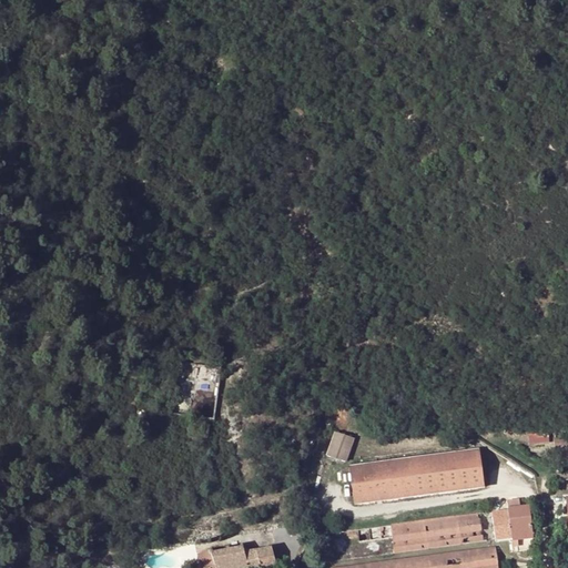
[(550,428),(526,426),(525,442),(549,444),(550,428)]
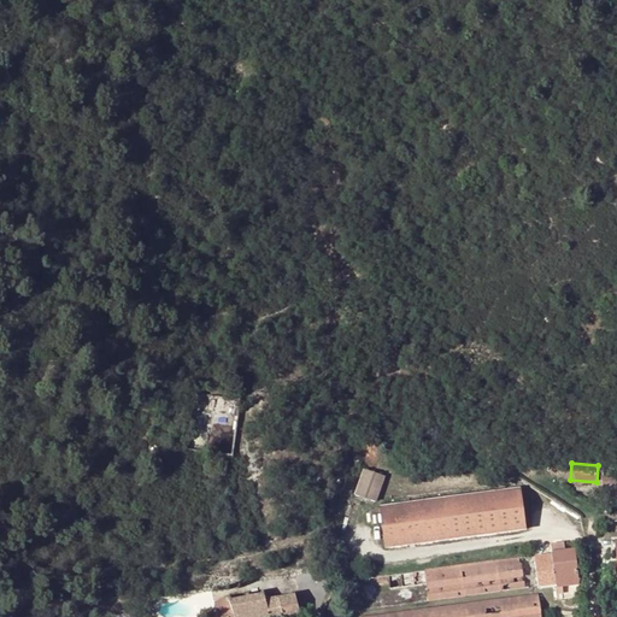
[(382,481),(366,474),(358,494),(372,500),(382,481)]
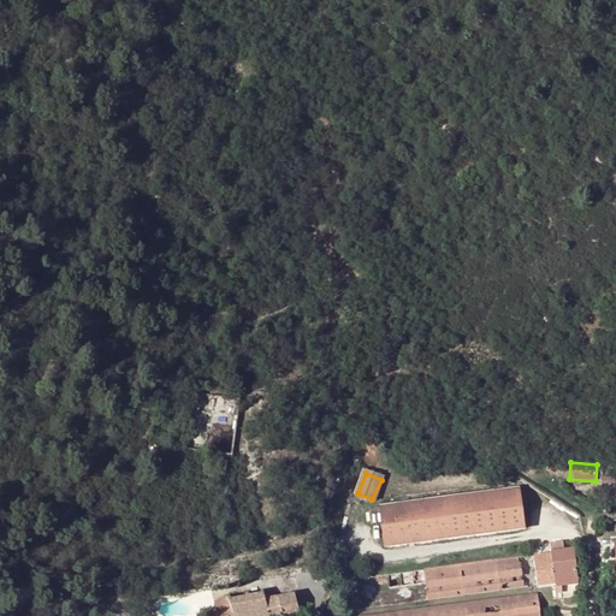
[(615,477),(603,478),(603,487),(615,486),(615,477)]
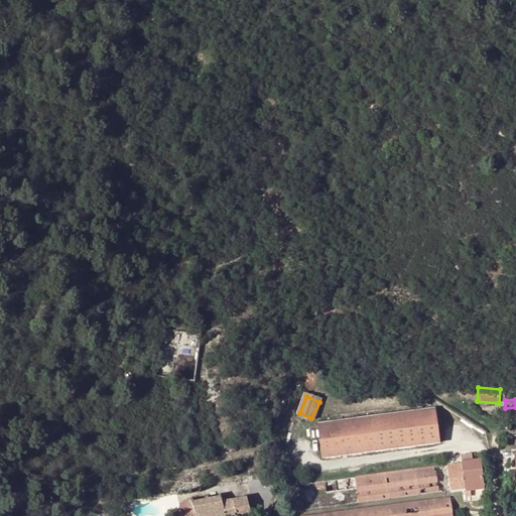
[(435,409),(318,424),(324,458),(439,442),(435,409)]
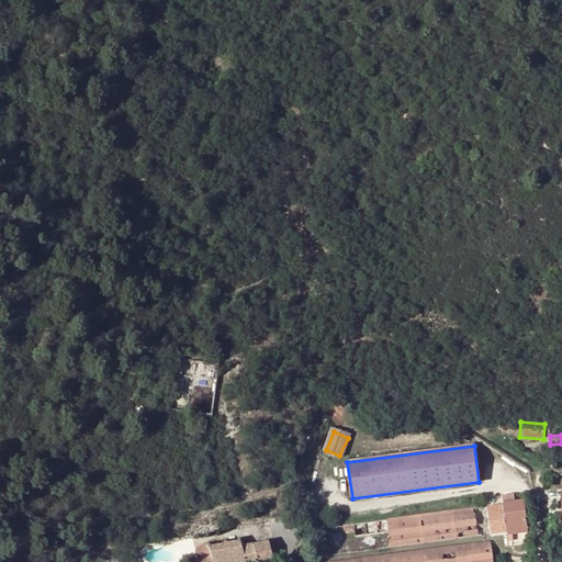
[(525,502),(505,504),(508,535),(528,532),(525,502)]
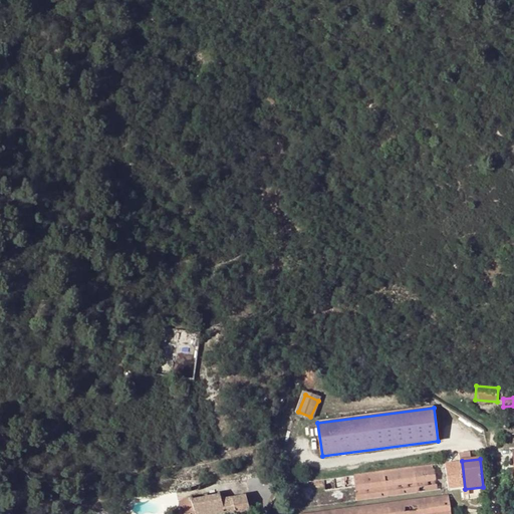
[(459,462),(445,463),(448,485),(462,483),(459,462)]
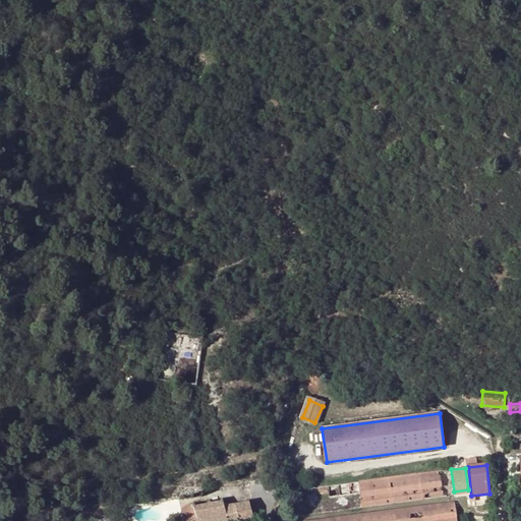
[(451,469),(358,481),(361,507),(455,495),(454,491),(451,469)]
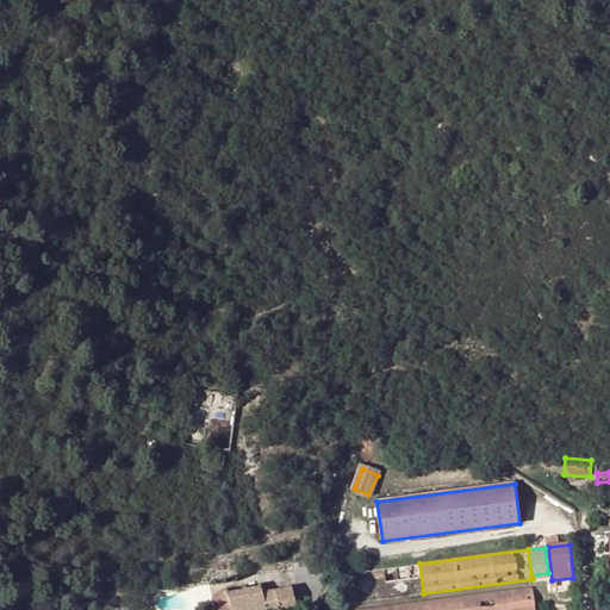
[(262,587),(247,590),(251,609),(294,609),(297,609),(291,589),(263,593),(262,587)]
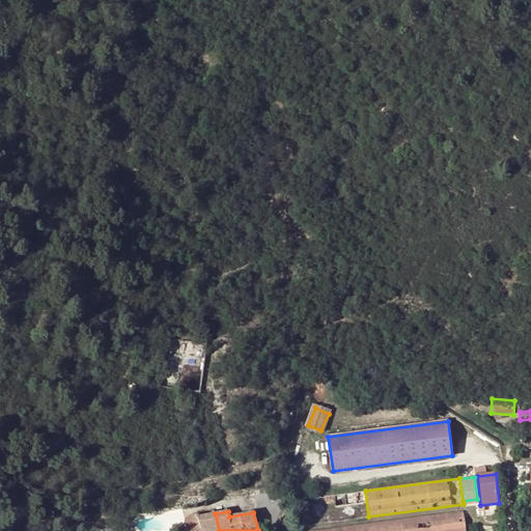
[(466,530),(464,512),(319,530),(466,530)]
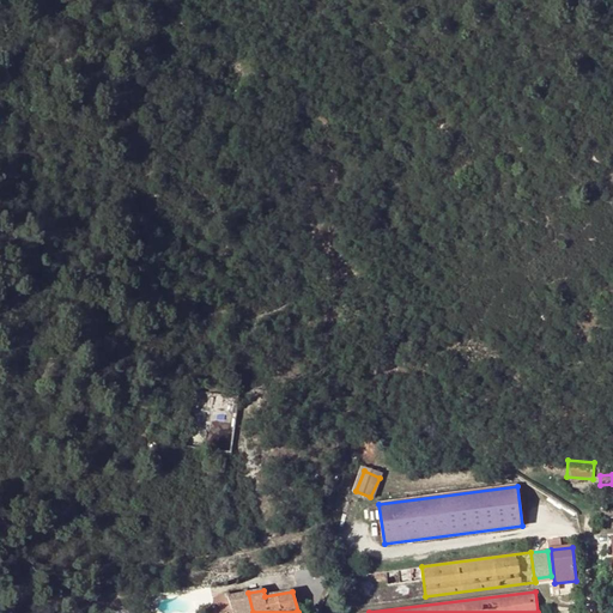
[(253,612),(248,593),(230,595),(232,612),(223,612),(253,612)]
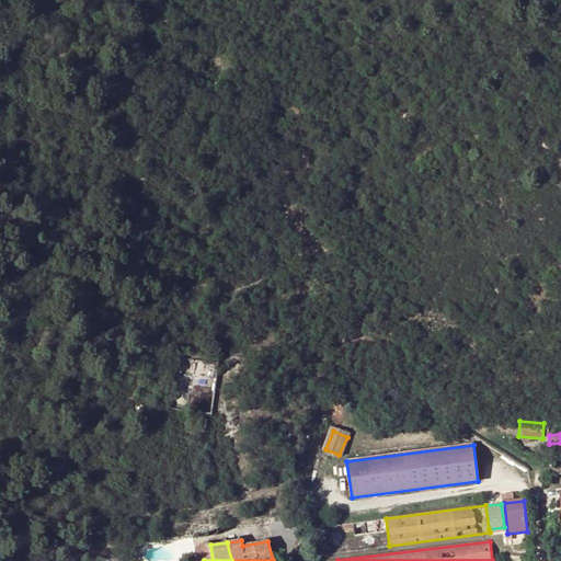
All buildings are outlined.
